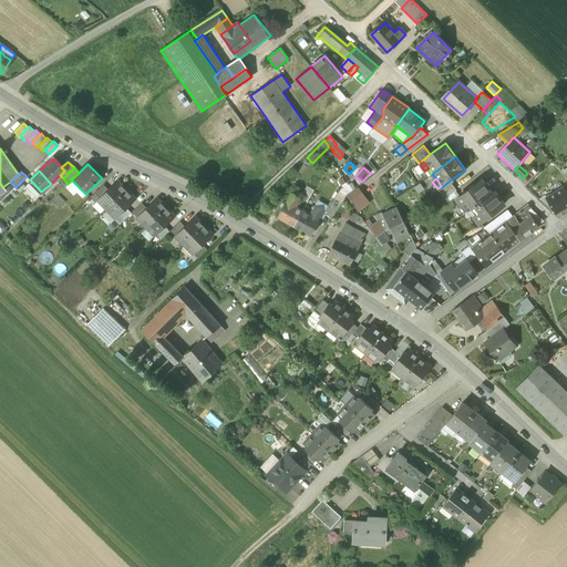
[(468,210),(471,209),(471,208),(492,193),(482,179),(459,197),(457,199),(461,203),(463,204),(468,210)]
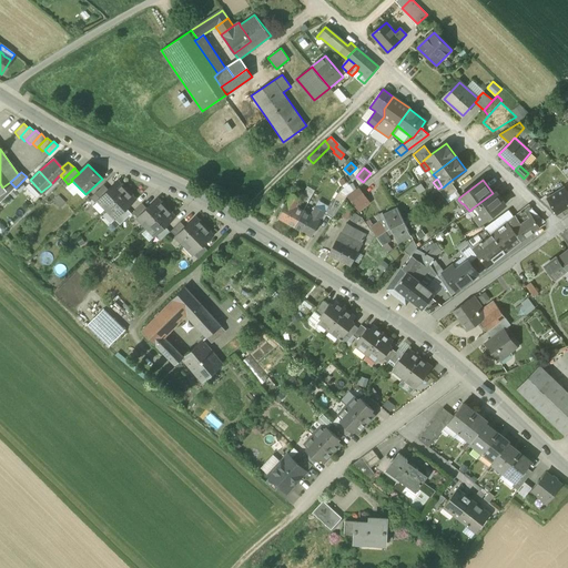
[(438,189),(446,199),(457,190),(450,181),(443,188),(442,186),(438,189)]
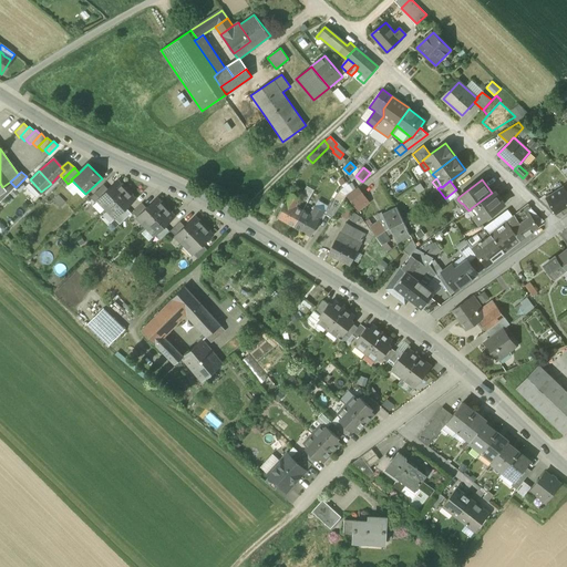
[(0,200),(14,186),(10,182),(2,187),(4,189),(0,192),(0,200)]
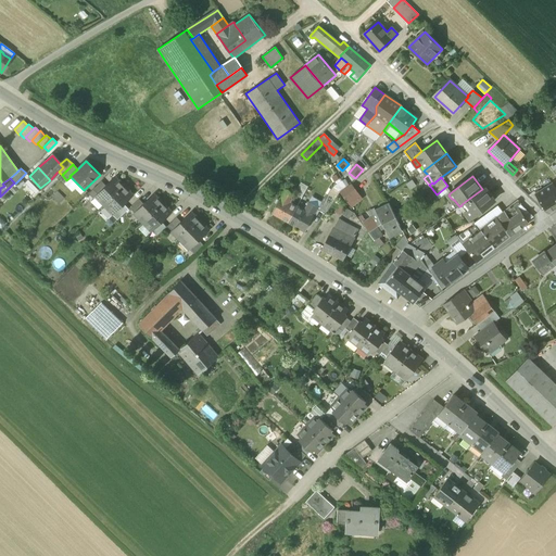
[(96,196),(104,205),(126,185),(121,180),(119,181),(116,179),(110,186),(108,184),(106,186),(96,196)]
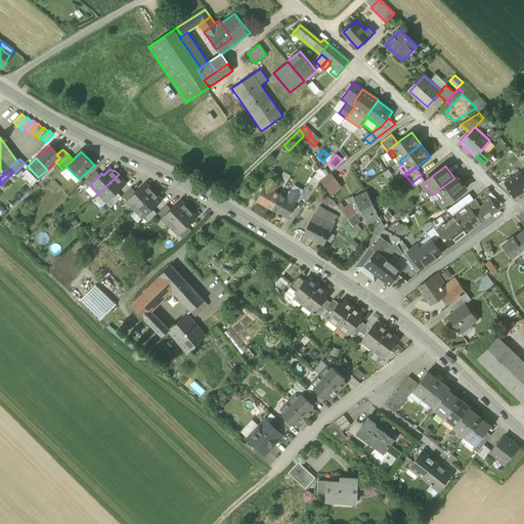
[(320,181),(326,176),(323,170),(313,176),(320,181)]
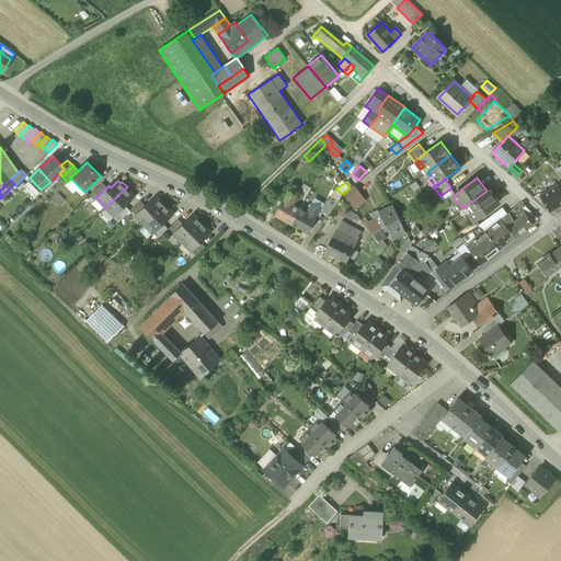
[(90,195),(94,199),(96,197),(107,187),(103,183),(90,195)]
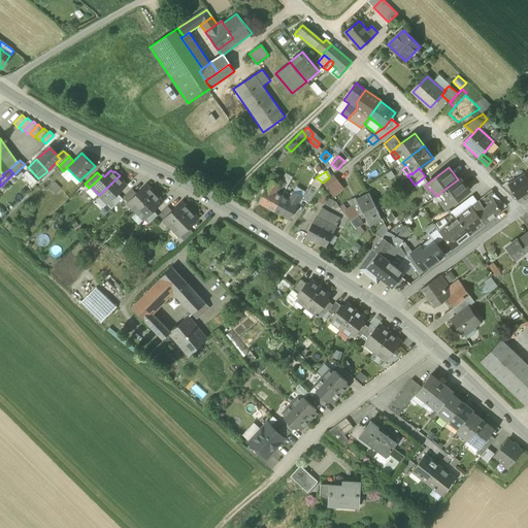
[(527,179),(525,174),(518,179),(509,185),(518,198),(527,191),(527,179)]
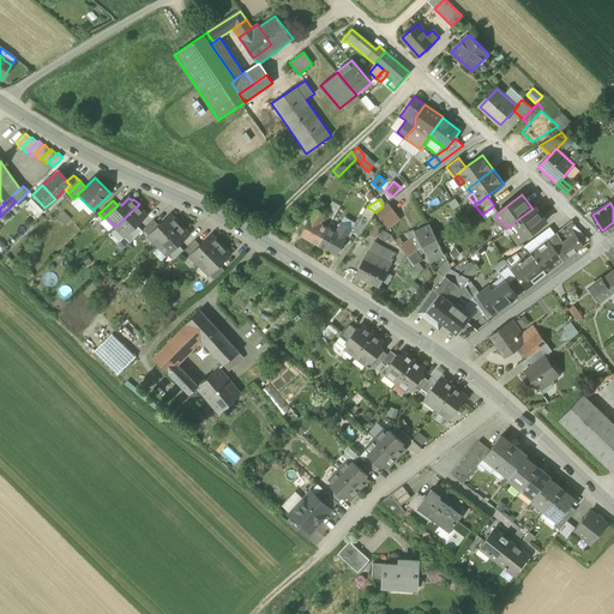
[(137,226),(139,224),(138,222),(145,215),(143,211),(144,210),(139,204),(115,227),(126,238),(137,226)]
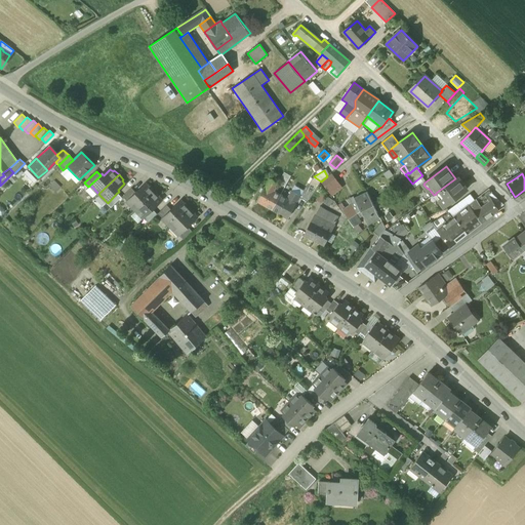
[(321,182),(331,194),(340,187),(331,174),(327,176),(321,182)]
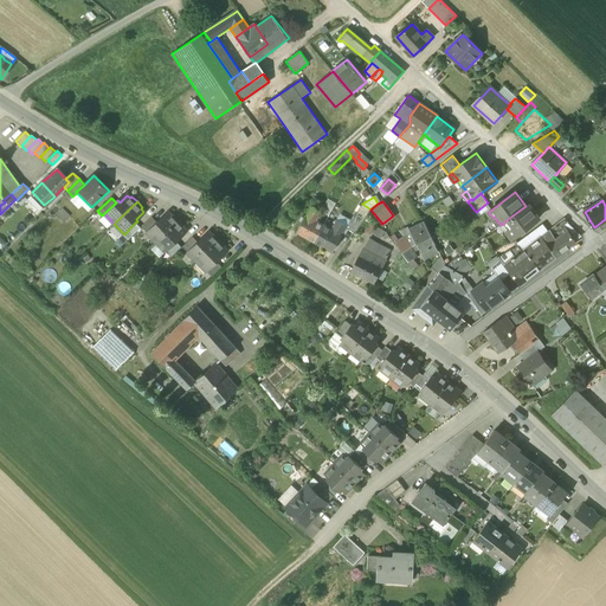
[(348,227),(355,232),(366,217),(371,210),(362,204),(348,227)]
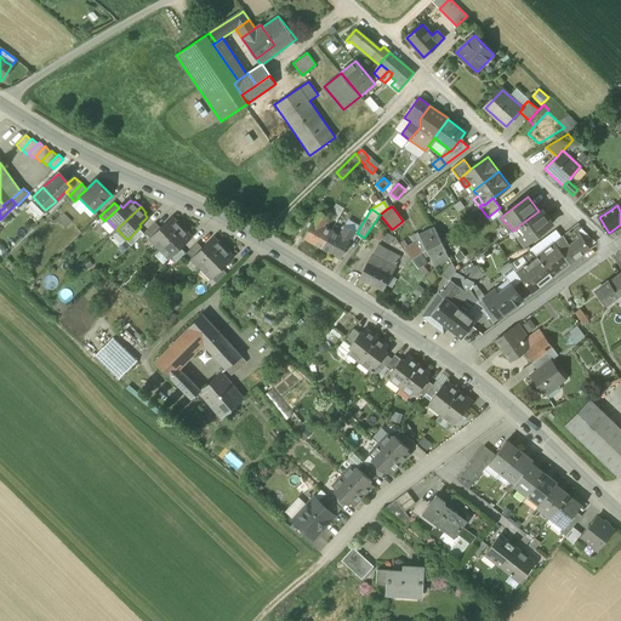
[(541,209),(539,211),(516,228),(516,229),(522,237),(520,239),(524,243),(527,243),(552,224),(541,209)]
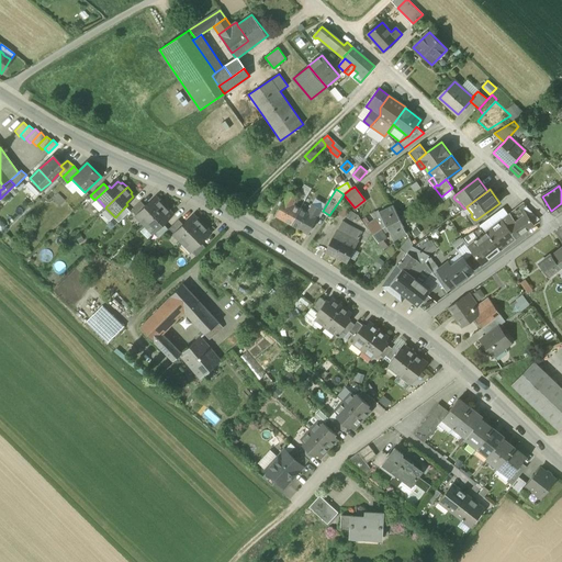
[(276,215),(292,224),(300,209),(293,204),(298,197),(289,191),(284,200),(276,215)]
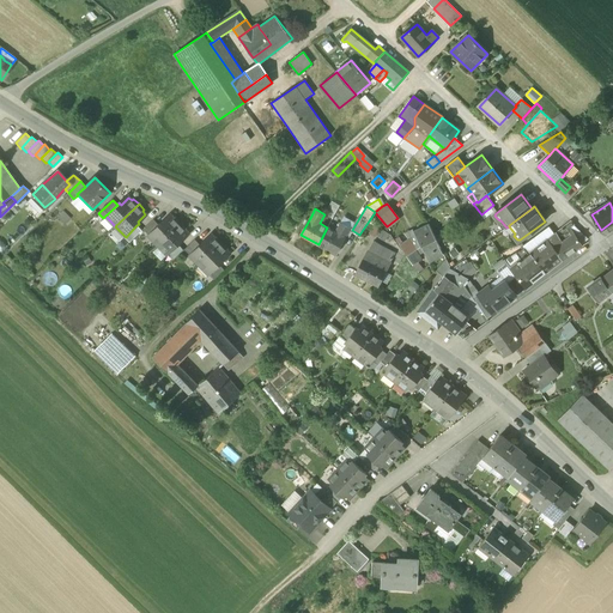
[(441,228),(448,224),(442,213),(435,217),(441,228)]
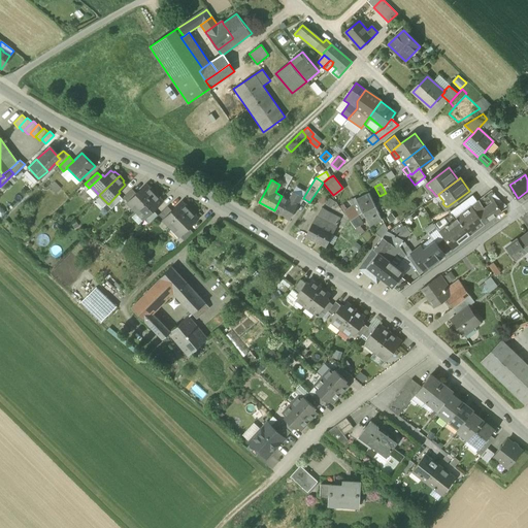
[(128,202),(136,211),(156,192),(152,187),(150,189),(147,186),(141,193),(139,191),(136,193),(128,202)]
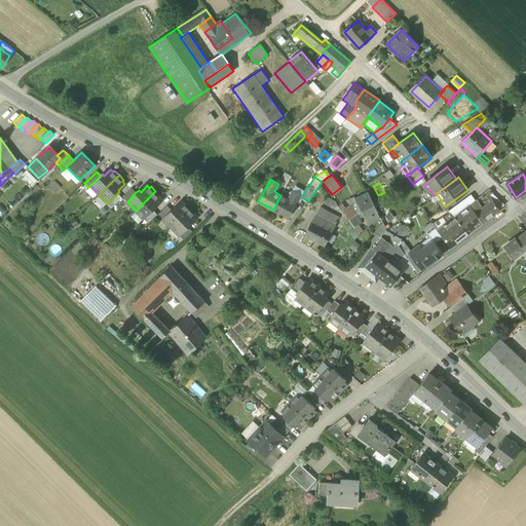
[(123,196),(127,201),(136,192),(132,188),(123,196)]
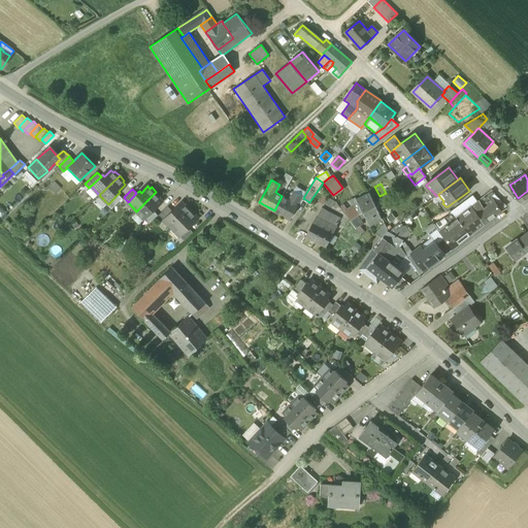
[(477,202),(469,208),(474,215),(476,213),(484,224),(491,219),(493,221),(495,219),(494,218),(501,212),(491,196),(495,194),(492,190),(477,201),(477,202)]
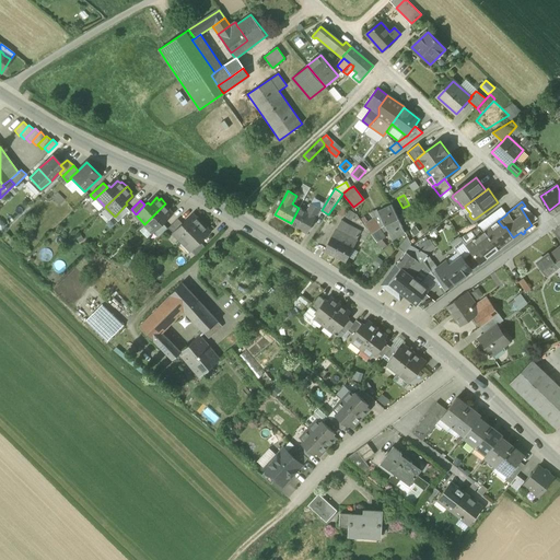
[(337,213),(342,217),(348,206),(342,202),(337,213)]
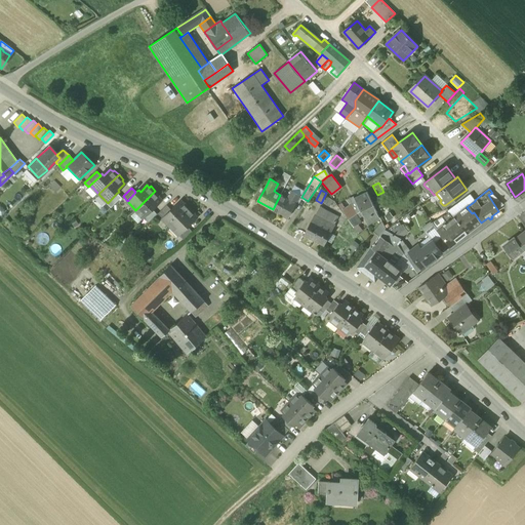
[(153,210),(156,207),(154,206),(161,199),(158,197),(160,196),(155,191),(135,210),(144,218),(145,218),(153,210)]
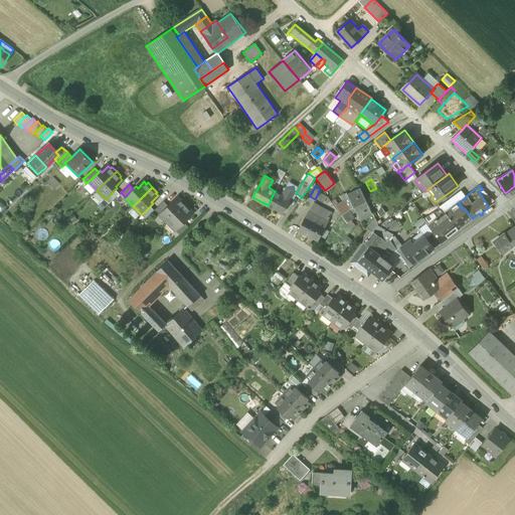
[(282,195),(275,191),(268,205),(282,214),(290,200),(295,192),(287,187),(282,195)]
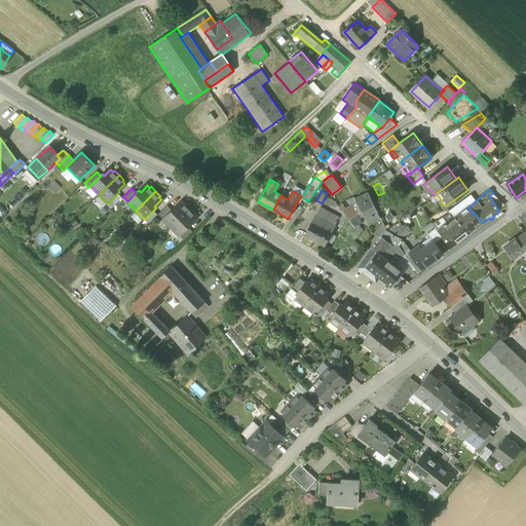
[(107,203),(111,208),(122,198),(117,193),(108,203),(107,203)]
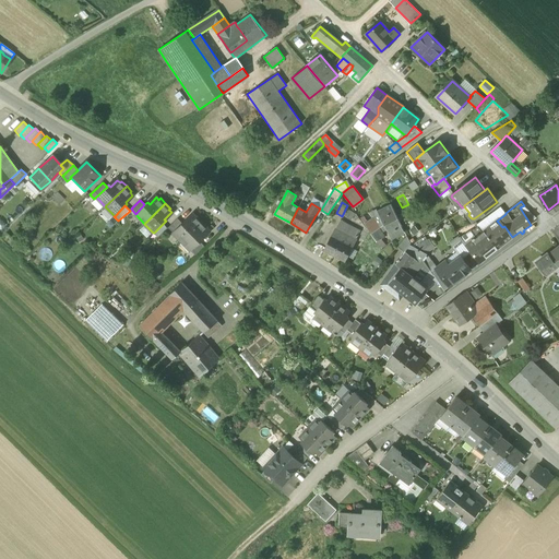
[(378,212),(384,225),(397,218),(391,205),(378,212)]
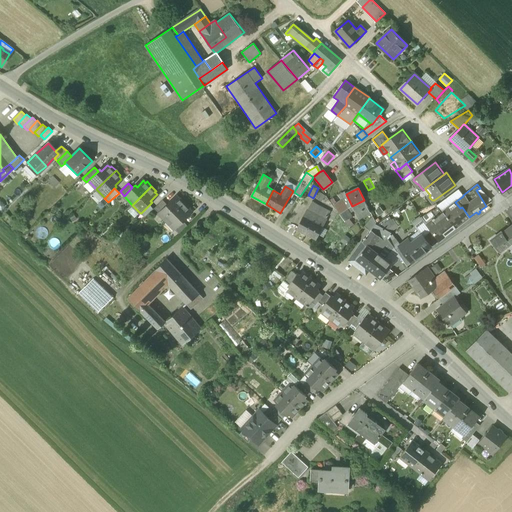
[(437,205),(443,212),(455,202),(463,196),(463,195),(458,190),(437,205)]
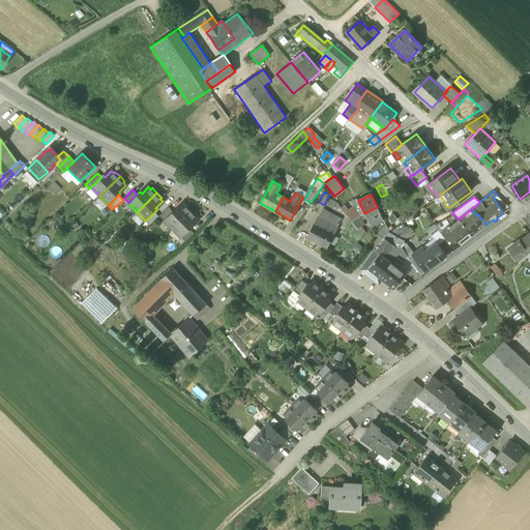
[(329,198),(326,204),(332,207),(335,201),(329,198)]
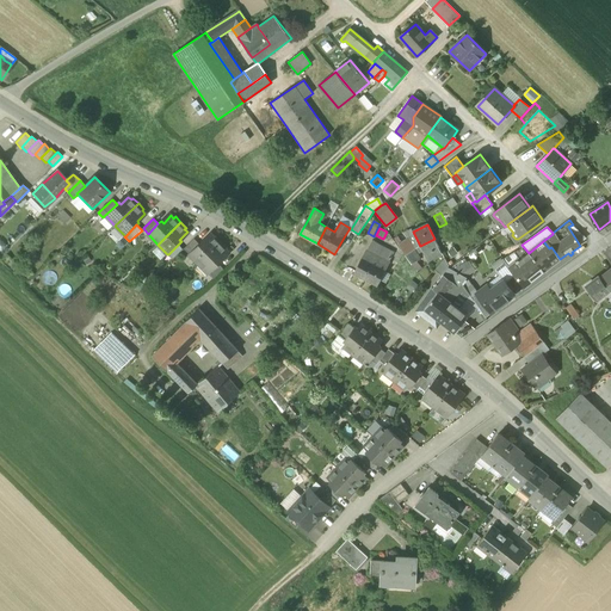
[(189,254),(198,264),(222,242),(216,236),(215,238),(211,235),(204,242),(203,241),(199,244),(189,254)]
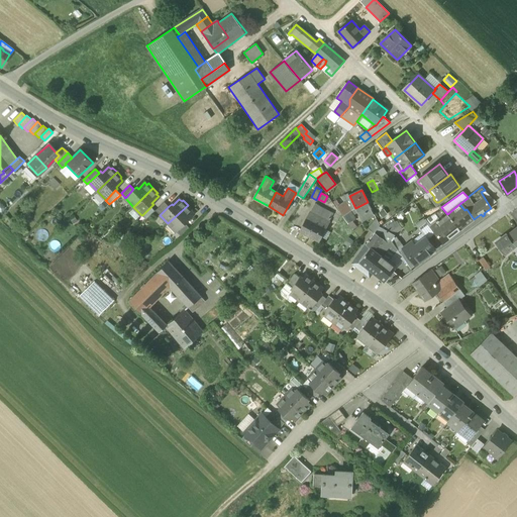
[(156,210),(160,215),(169,206),(165,202),(156,210)]
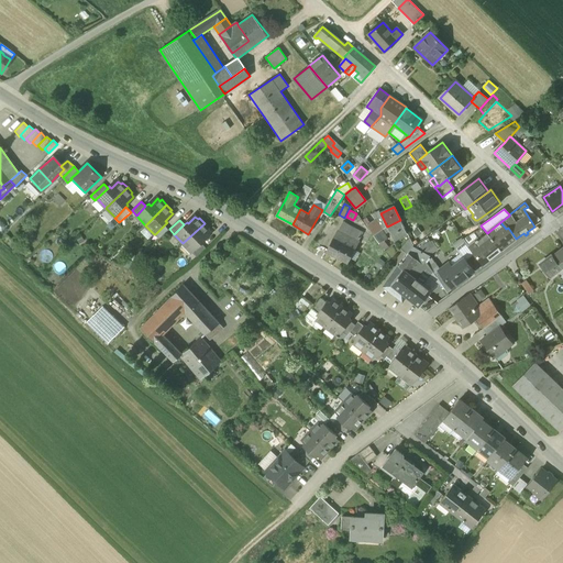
[(365,222),(373,234),(382,230),(375,220),(370,223),(367,221),(365,222)]
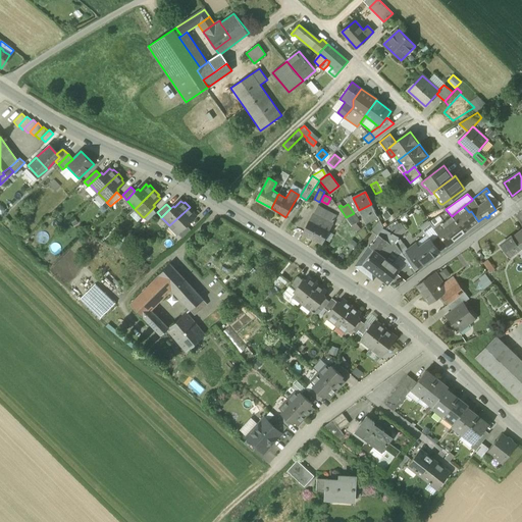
[(377,216),(371,204),(359,210),(365,222),(377,216)]
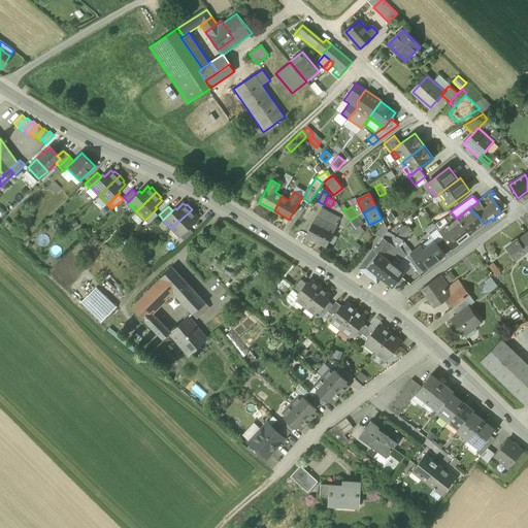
[(314,223),(332,233),(340,219),(328,212),(322,208),(314,223)]
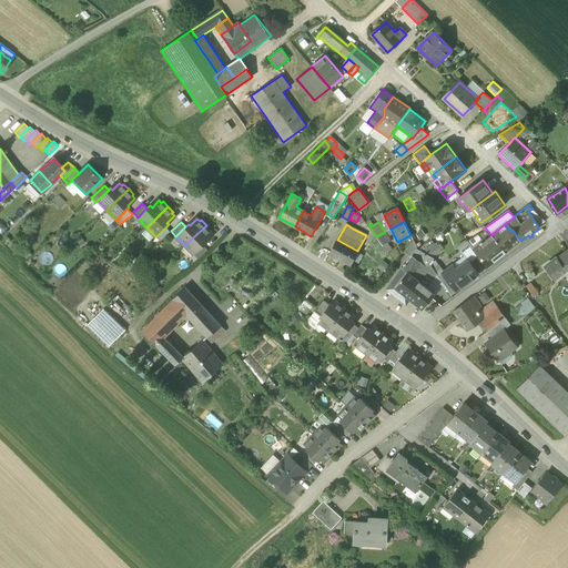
[(488,266),(520,241),(513,230),(510,231),(505,224),(492,235),(475,250),(479,255),(488,266)]
